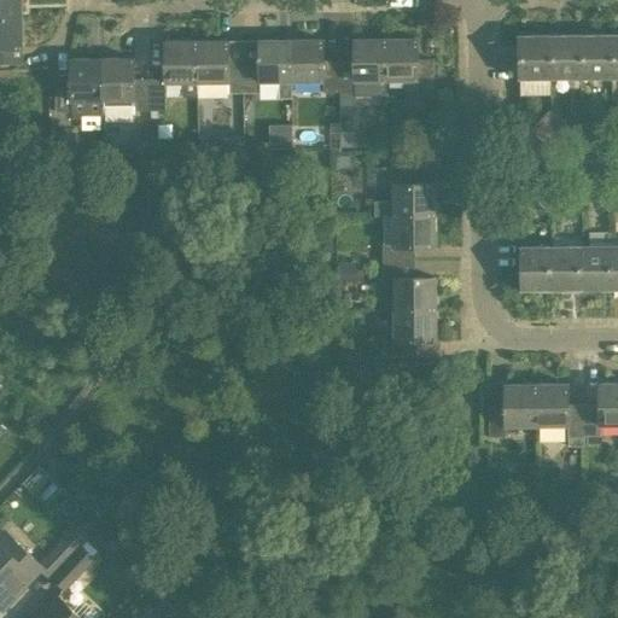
[(0,0),(0,15),(18,15),(18,0),(0,0)]
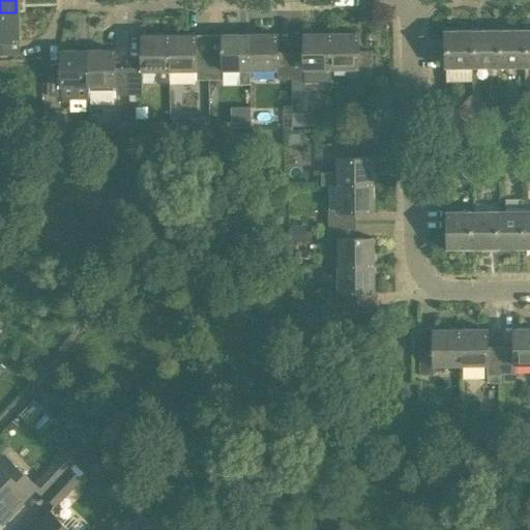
[(17,39),(16,12),(0,12),(0,54),(1,54),(1,40),(17,39)]
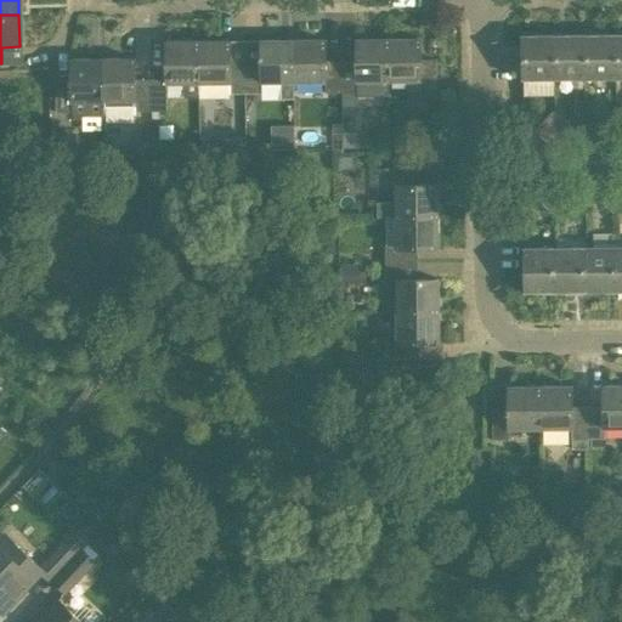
[(616,77),(616,33),(584,34),(586,78),(616,77)]
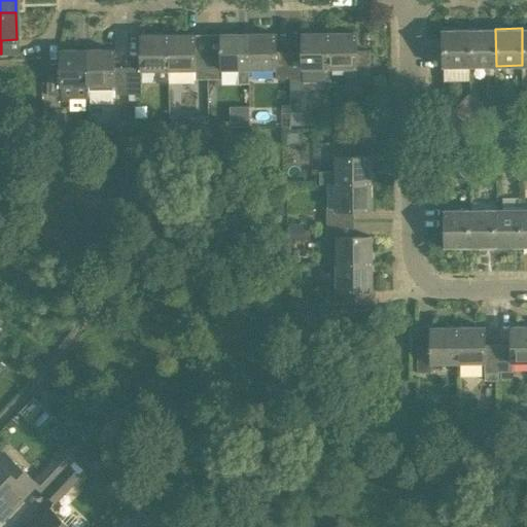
[(442,67),(470,66),(470,29),(442,30),(442,38),(442,67)]
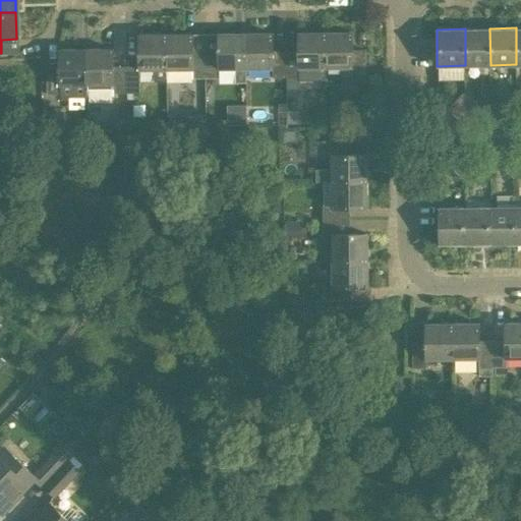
[(490,65),(489,29),(465,29),(465,65),(490,65)]
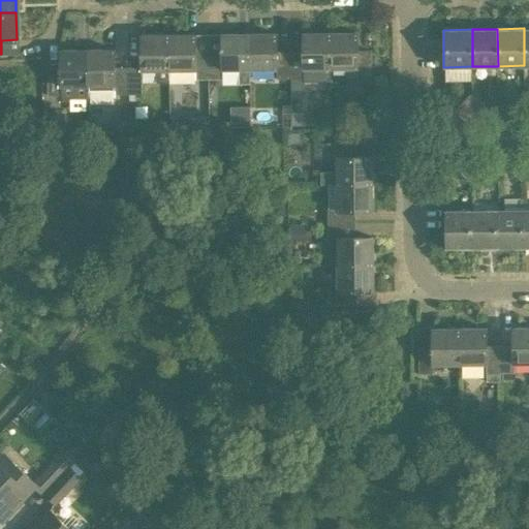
[(274,32),(247,33),(247,67),(274,67),(274,78),(287,78),(287,51),(274,51),(274,32)]
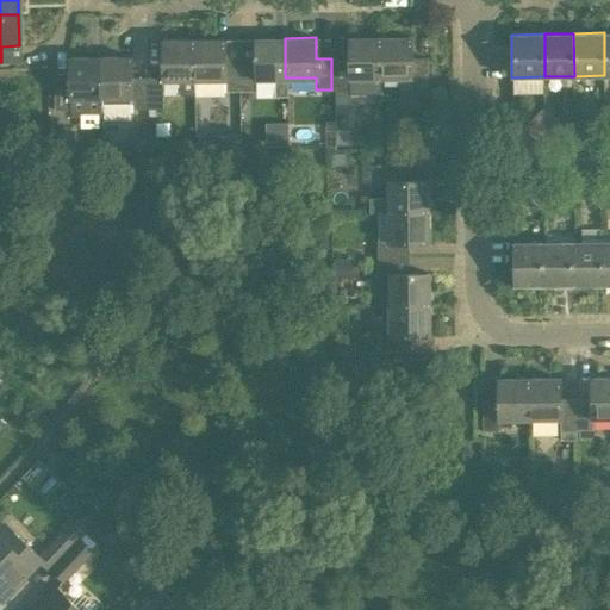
[(347,58),(331,58),(331,89),(332,109),(347,109),(347,92),(379,92),(378,78),(378,37),(347,37),(347,58)]
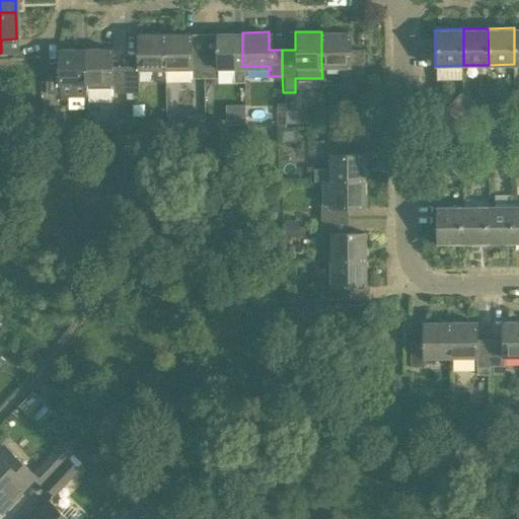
[(348,31),(321,31),(321,66),(349,65),(349,75),(361,75),(361,49),(348,49),(348,31)]
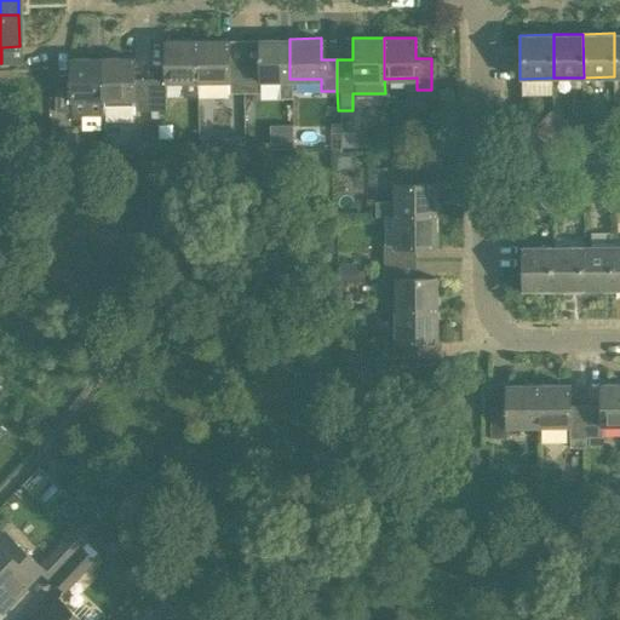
[(225,39),(194,40),(195,92),(200,95),(220,95),(225,91),(242,91),(242,61),(225,61),(225,39)]
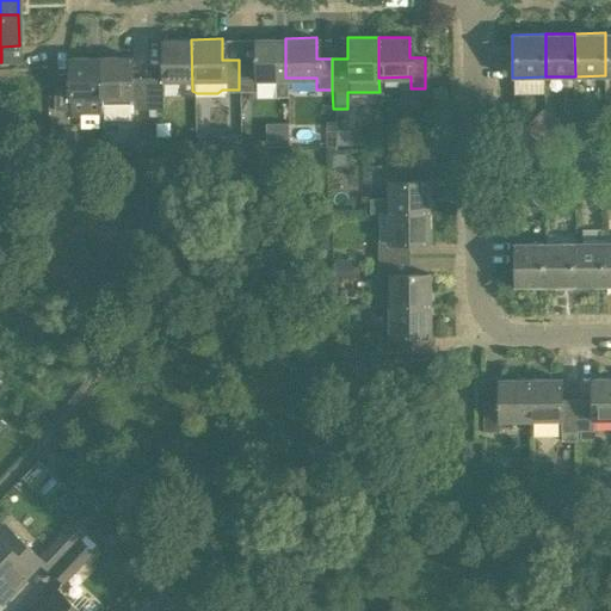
[(285,96),(285,78),(285,38),(254,38),(254,60),(239,60),(239,90),(254,90),(254,79),(272,79),(272,96),(285,96)]
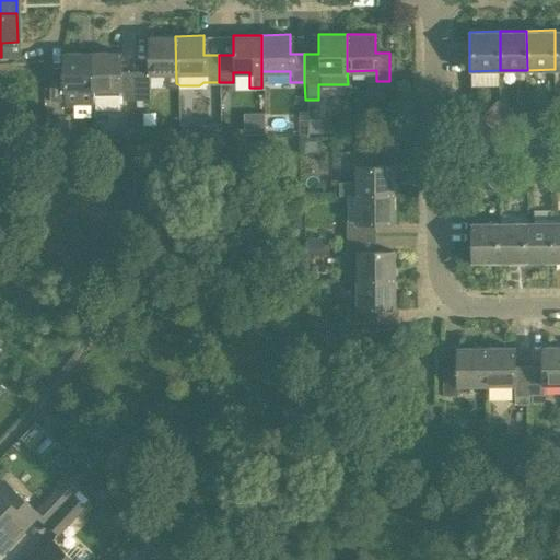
[(176,85),(176,83),(175,36),(147,36),(148,74),(136,74),(136,100),(151,100),(150,73),(163,73),(163,86),(176,85)]
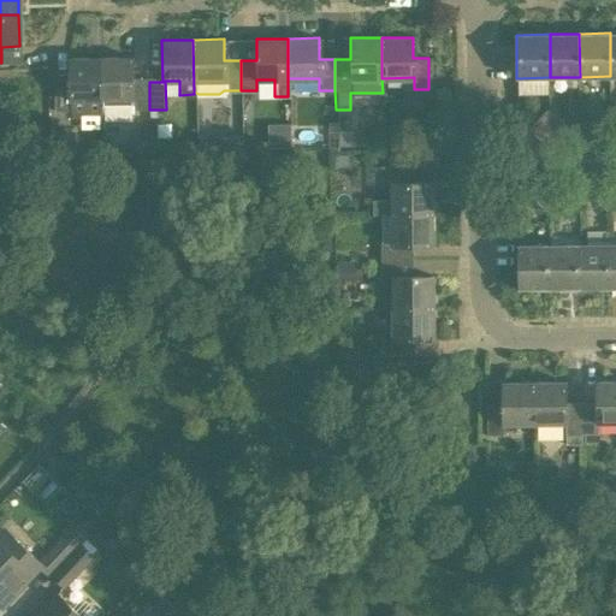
[(100,116),(100,99),(100,57),(69,58),(69,78),(53,78),(53,110),(70,110),(70,116),(100,116)]
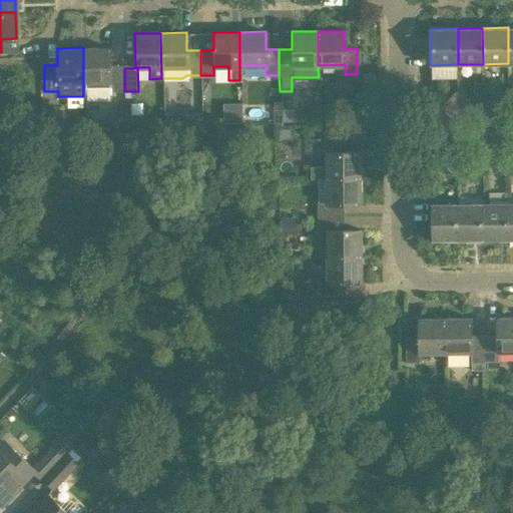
[(109,47),(83,47),(83,82),(110,81),(110,91),(124,91),(124,68),(109,68),(109,47)]
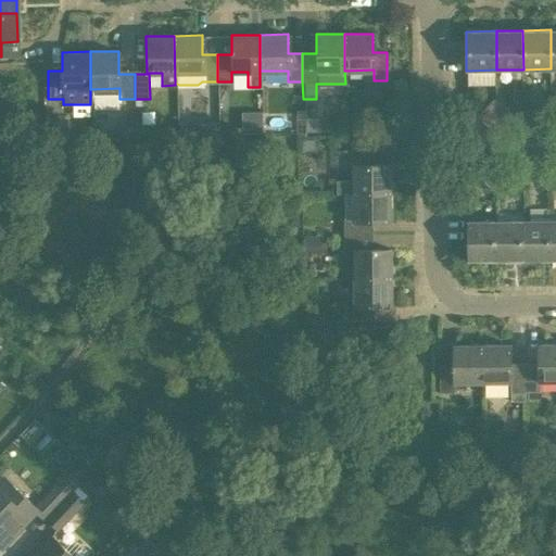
[(535,115),(544,124),(555,111),(555,100),(553,97),(535,115)]
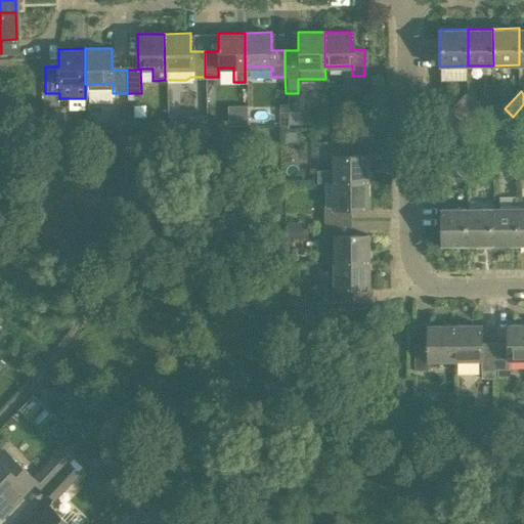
[(451,110),(460,118),(478,100),(470,92),(451,110)]
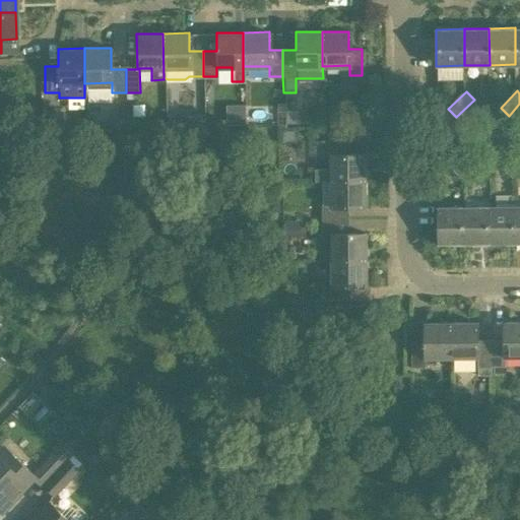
[(482,109),(474,100),(456,117),(464,126),(482,109)]
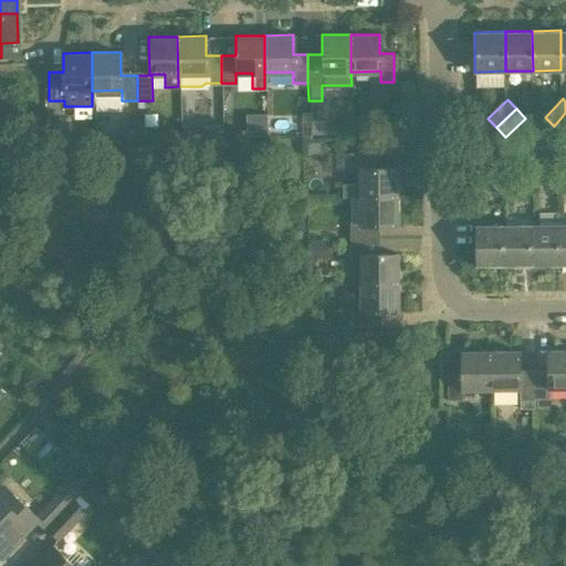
[(565,130),(565,113),(554,126),(562,135),(565,130)]
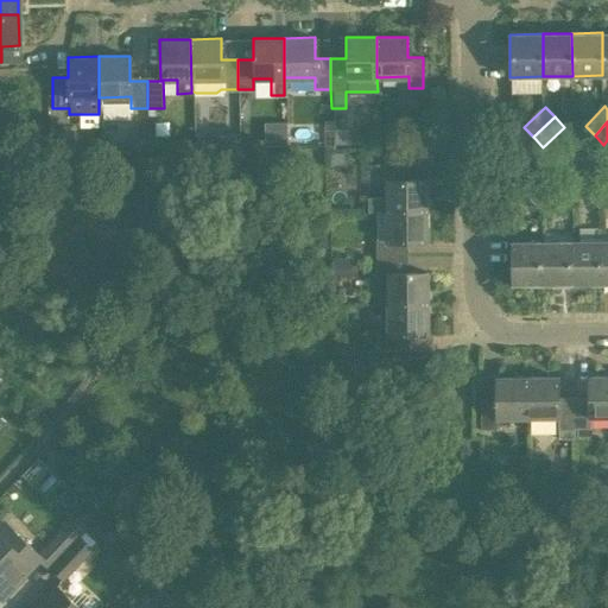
[(54,151),(75,151),(75,147),(74,131),(54,132),(54,147),(54,151)]
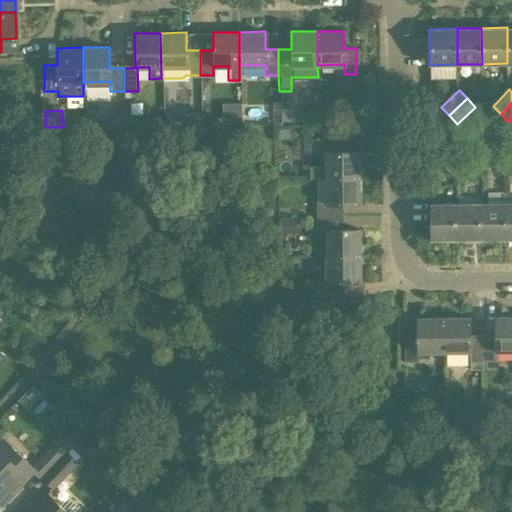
[(364,110),(364,122),(375,122),(375,110),(364,110)]
